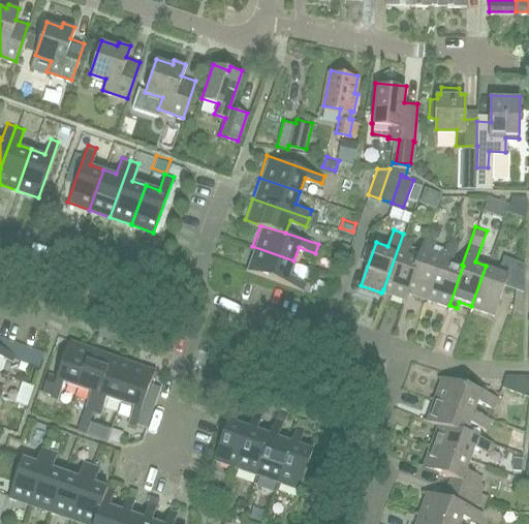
[(383,289),(405,298),(407,290),(418,256),(417,256),(421,248),(410,244),(413,237),(403,234),(383,289)]
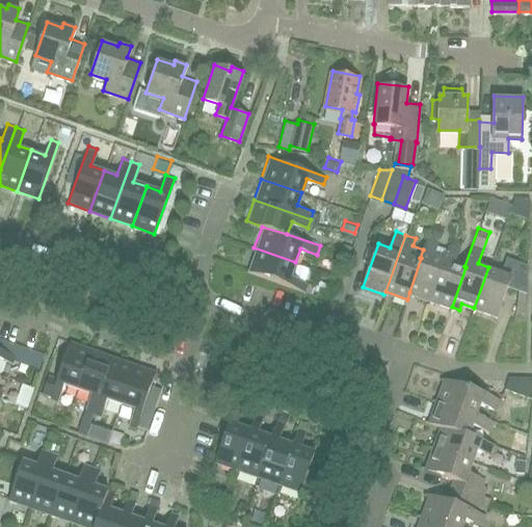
[(409,292),(429,298),(443,259),(433,256),(439,239),(428,235),(423,249),(420,258),(421,258),(409,292)]
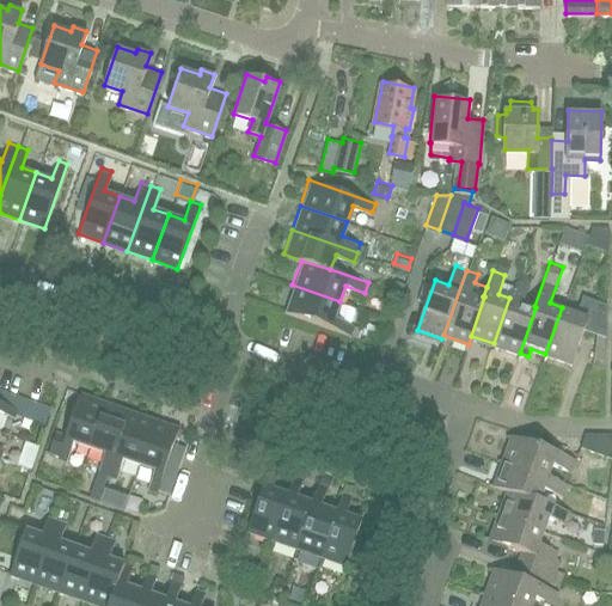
[(509,298),(494,343),(520,353),(536,307),(534,306),(521,303),(532,274),(521,270),(518,280),(516,279),(509,298)]
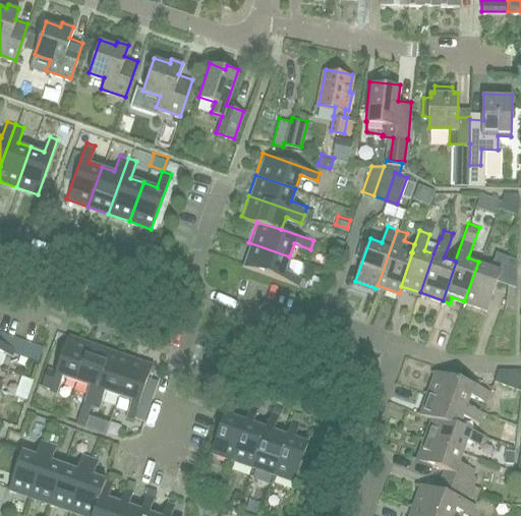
[(337,235),(333,245),(341,248),(345,238),(337,235)]
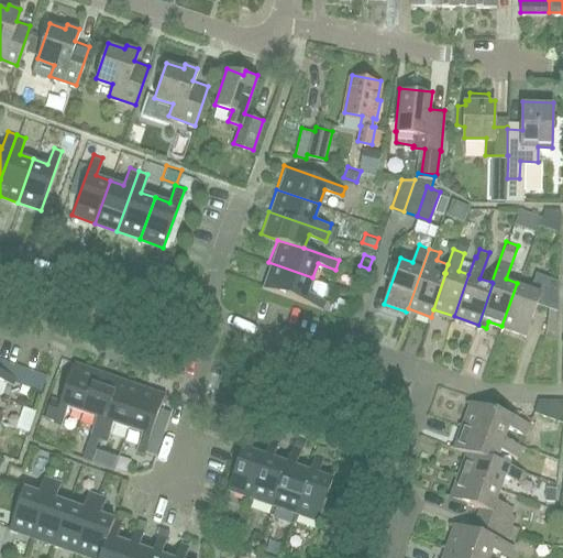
[(312,277),(268,262),(261,284),(322,306),(324,298),(308,293),(312,277)]
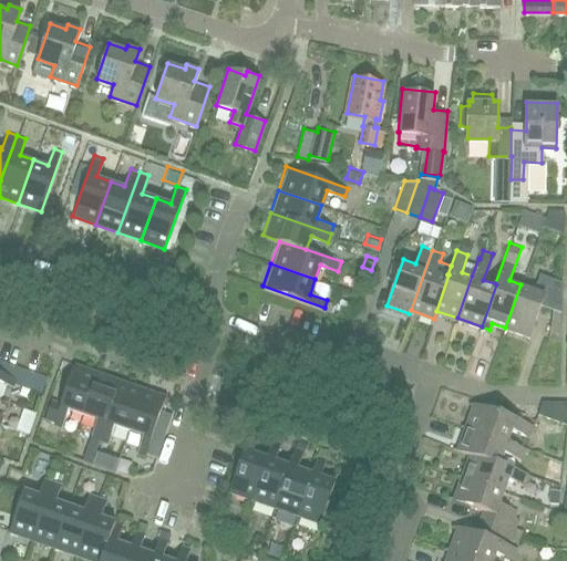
[(521,284),(505,328),(528,335),(540,302),(553,307),(560,310),(562,279),(540,272),(534,289),(521,284)]
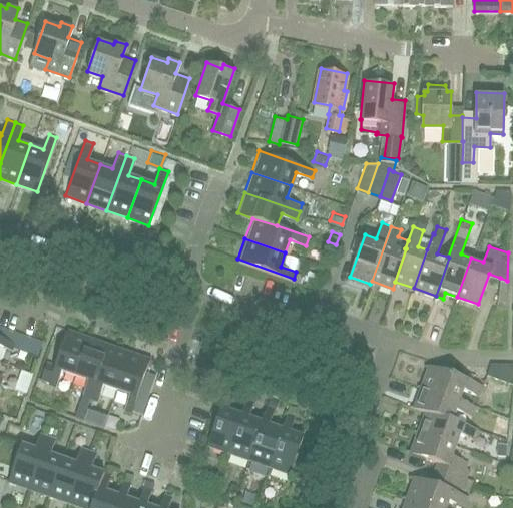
[(500,278),(496,304),(507,308),(507,281),(500,278)]
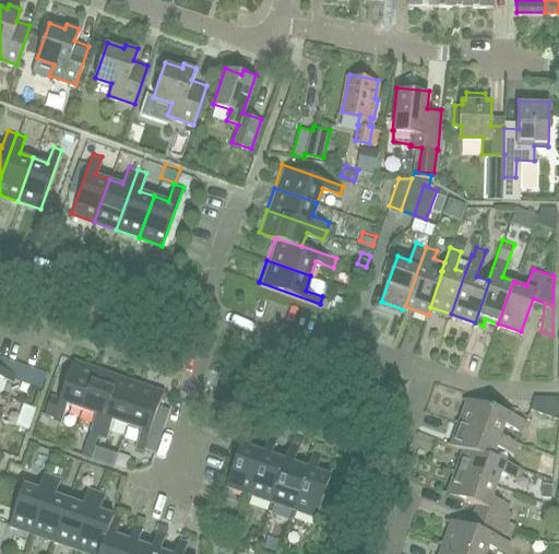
[(82,408),(97,364),(74,356),(60,397),(50,393),(44,411),(54,414),(54,415),(62,419),(68,402),(82,408)]
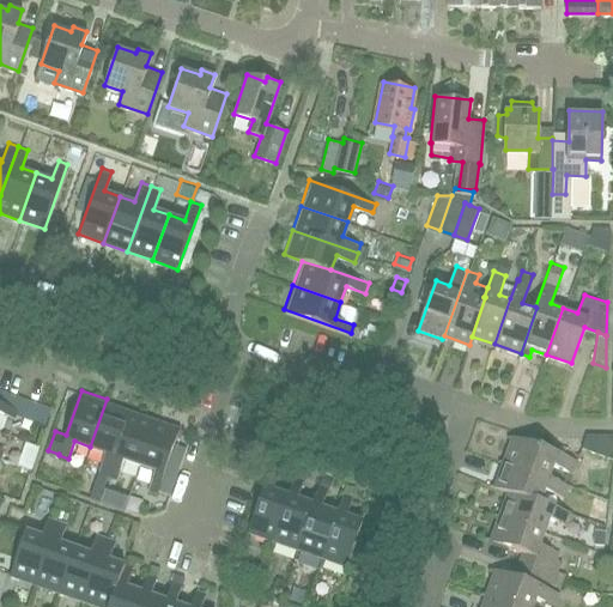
[(131,407),(107,399),(90,447),(104,451),(98,469),(108,473),(131,407)]
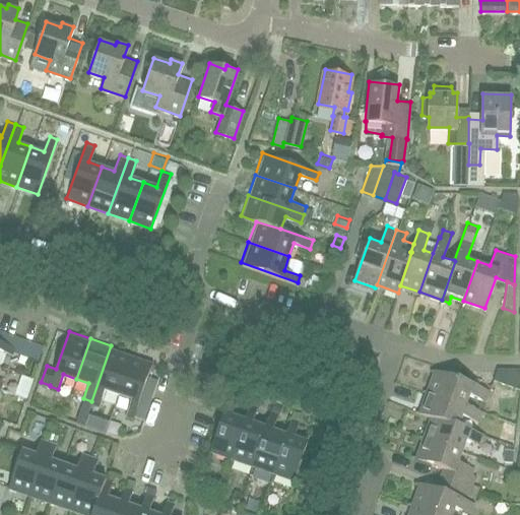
[(0,339),(0,348),(11,352),(14,344),(0,339)]
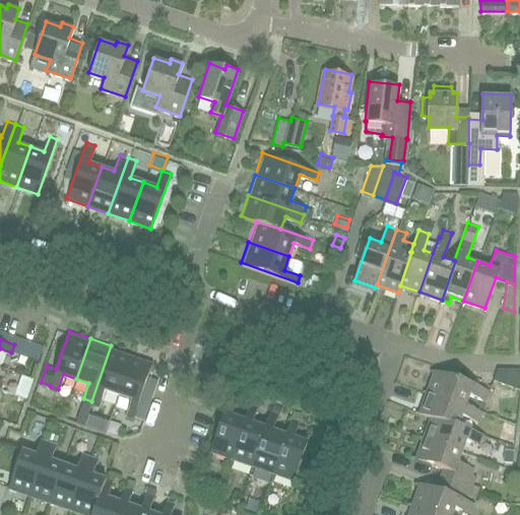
[(111,345),(91,401),(99,404),(105,388),(117,393),(131,352),(111,345)]
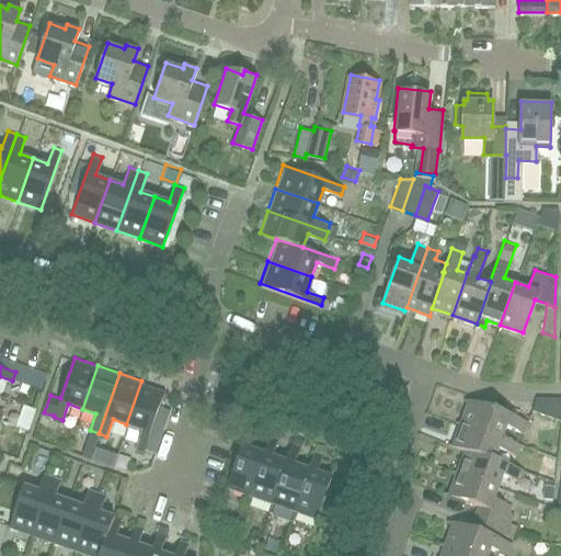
[(164,388),(141,381),(126,424),(141,430),(135,446),(144,450),(164,388)]
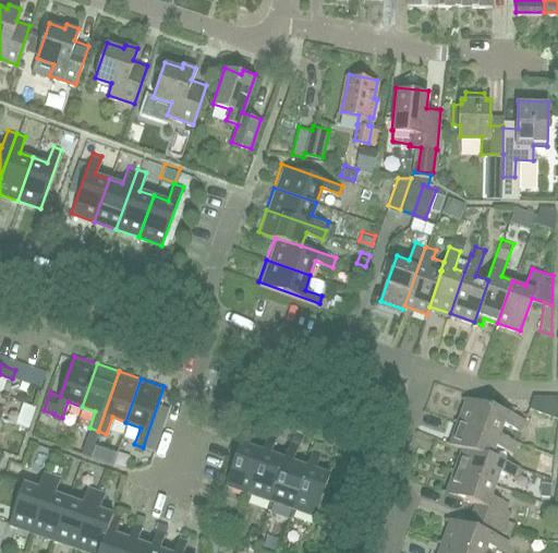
[(529,406),(557,415),(557,411),(557,393),(534,393),(529,406)]
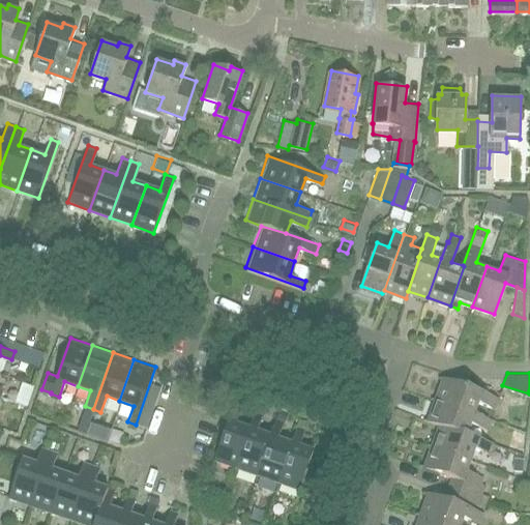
[(498,396),(439,374),(431,396),(473,410),(477,400),(494,405),(498,396)]
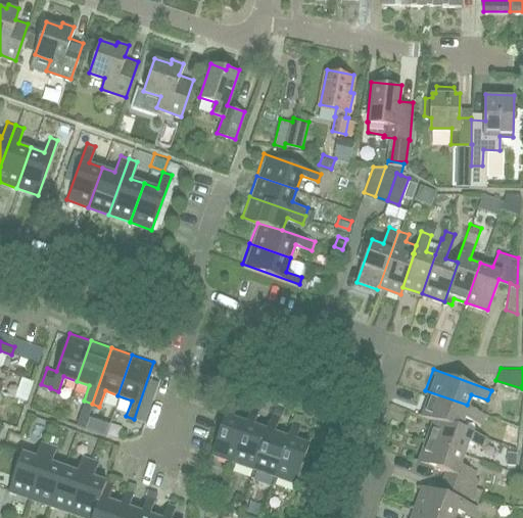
[(467,405),(425,390),(418,412),(429,416),(460,426),(464,415),(480,421),(484,411),(467,405)]
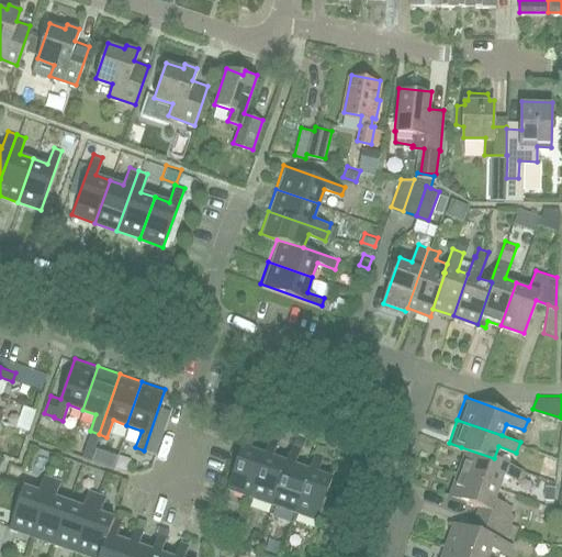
[(246,429),(226,486),(249,493),(262,453),(248,448),(255,432),(246,429)]
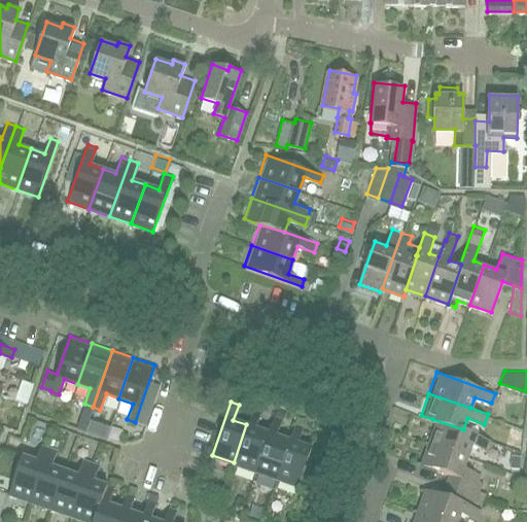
[(246,424),(234,462),(254,470),(268,432),(254,427),(260,412),(252,409),(246,424)]
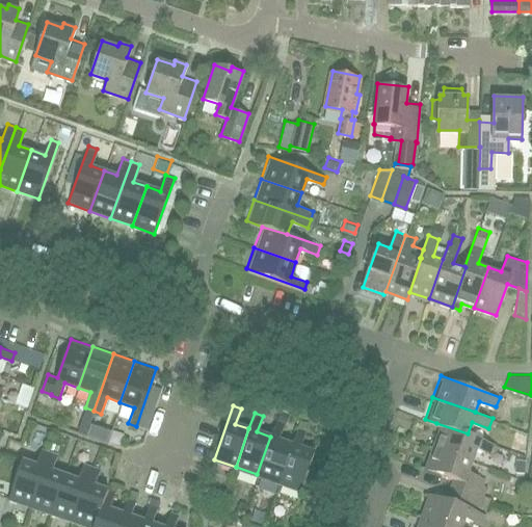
[(270,437),(257,474),(277,481),(291,443),(277,439),(283,423),(275,420),(270,437)]
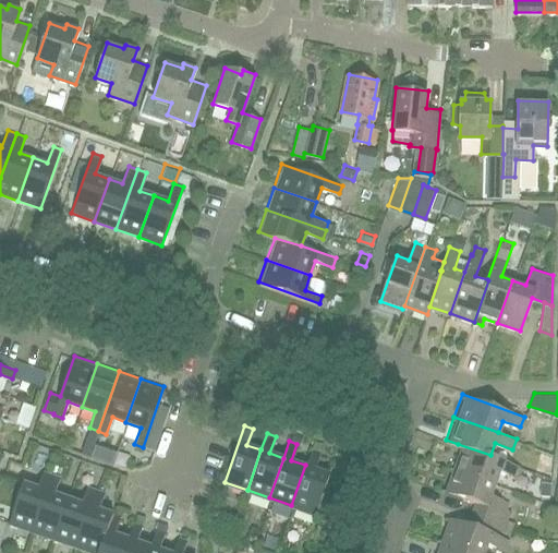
[(490,455),(458,444),(450,467),(495,482),(500,469),(517,476),(520,466),(490,455)]
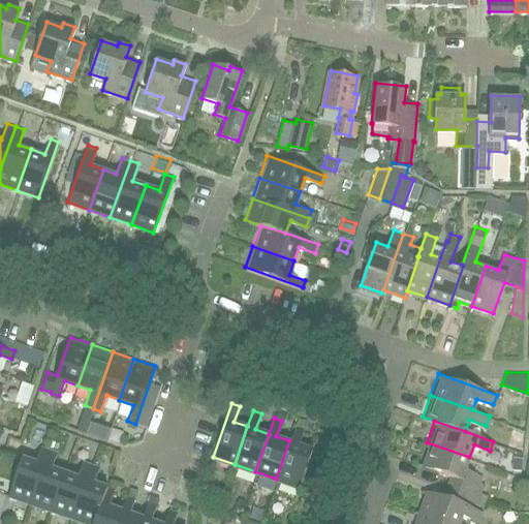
[(289,440),(276,479),(299,487),(312,449),(297,443),(302,427),(294,425),(289,440)]
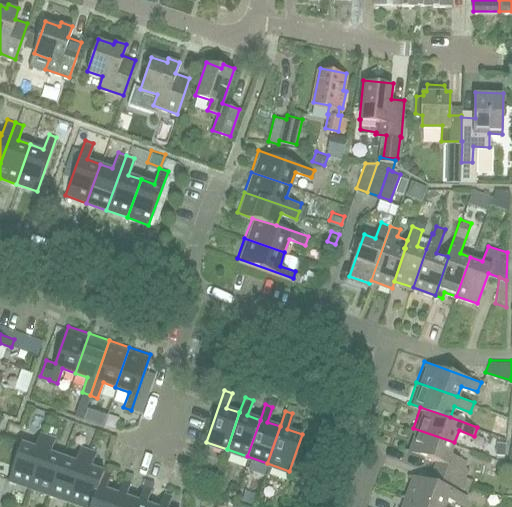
[(454,442),(413,428),(406,447),(433,457),(429,468),(471,483),(472,478),(466,475),(469,466),(464,464),(466,459),(450,453),(454,442)]
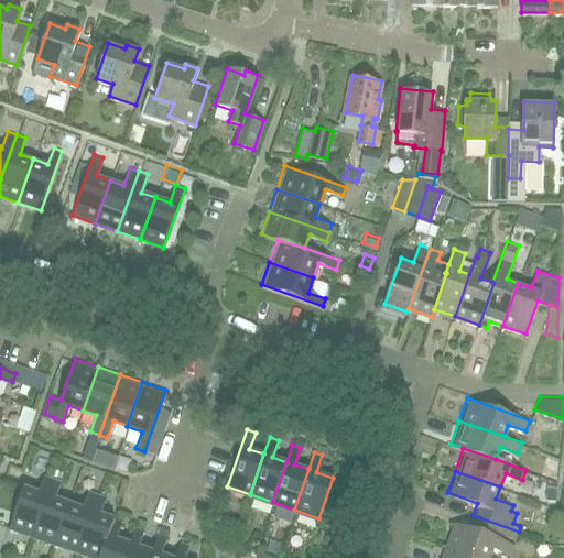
[(31,537),(52,477),(44,474),(38,492),(23,487),(8,529),(31,537)]
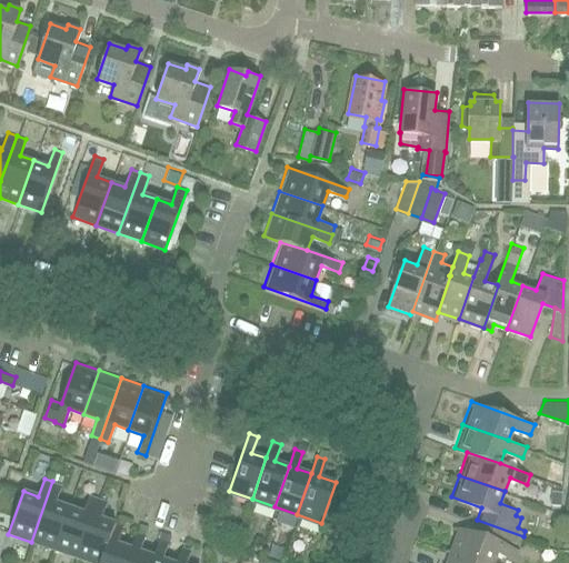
[(61,484),(52,481),(31,542),(52,550),(68,506),(56,502),(61,484)]
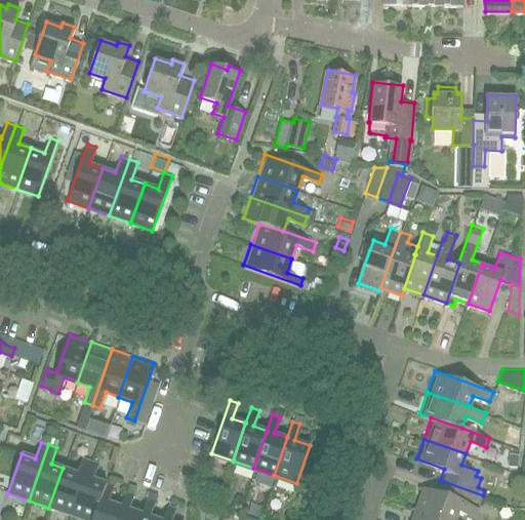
[(76,473),(63,468),(48,508),(69,515),(89,458),(82,456),(76,473)]
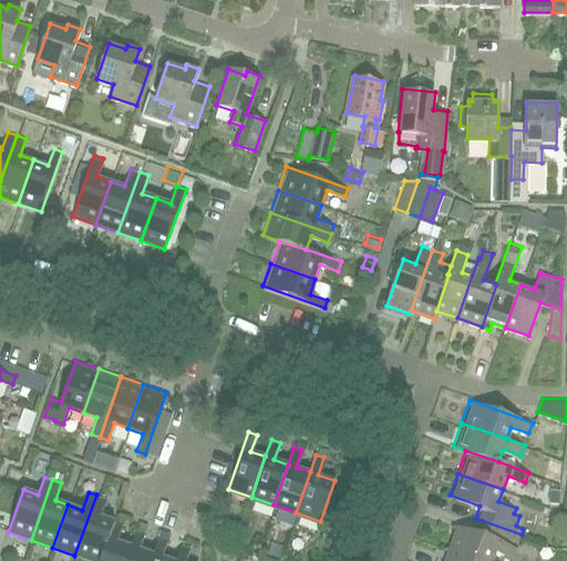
[(96,495),(74,556),(90,560),(99,560),(113,520),(100,516),(106,499),(96,495)]
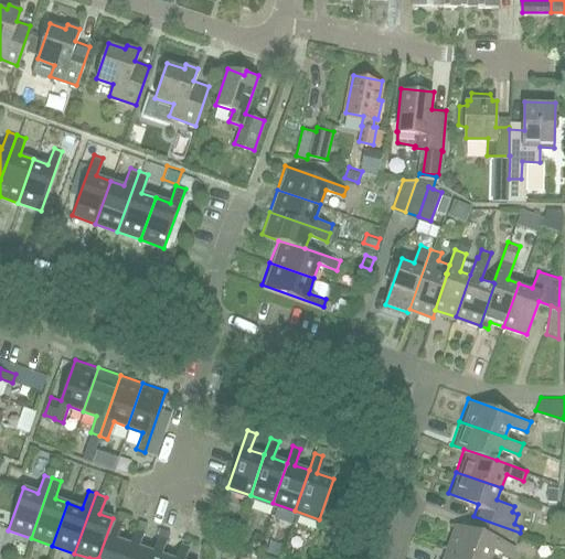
[(520,533),(473,516),(470,527),(452,520),(444,545),(484,558),(490,558),(494,548),(511,555),(515,544),(502,539),(504,533),(518,537),(520,533)]
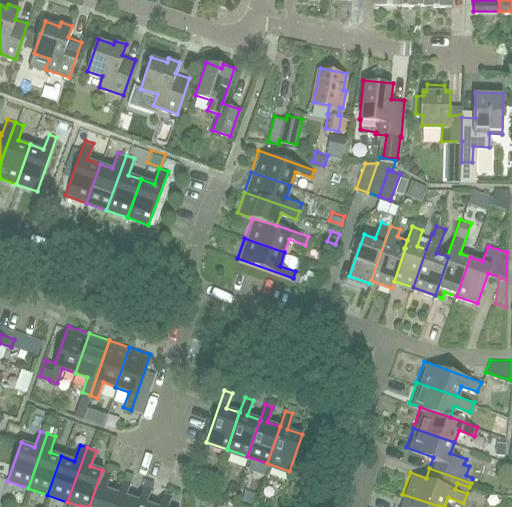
[(89,506),(112,506),(117,493),(105,489),(110,473),(102,470),(89,506)]
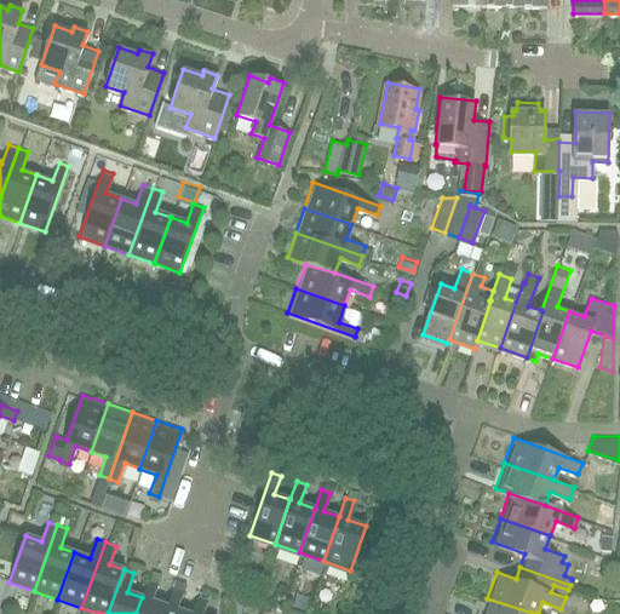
[(142,597),(136,613),(162,613),(166,606),(151,601),(159,581),(149,578),(142,597)]
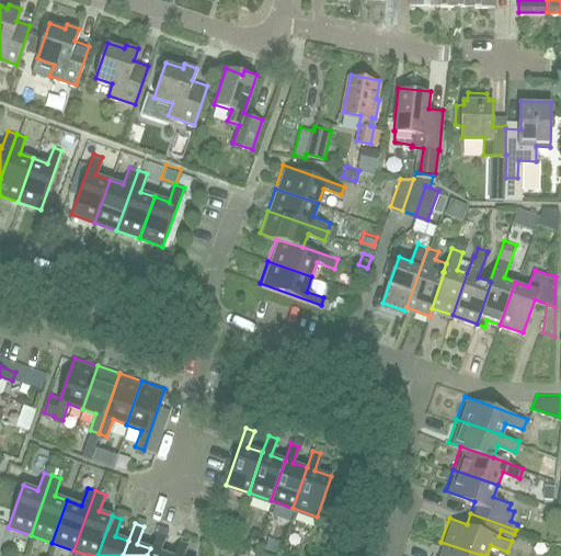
[(150,548),(147,555),(170,555),(159,552),(164,534),(157,531),(150,548)]
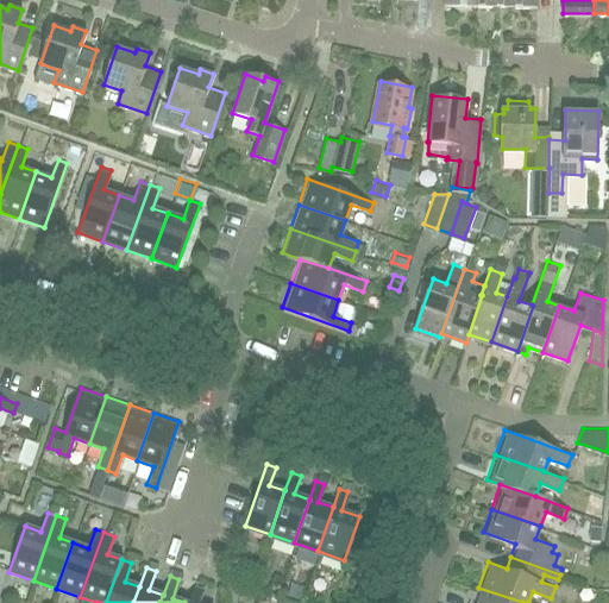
[(198,602),(203,589),(194,585),(187,602),(198,602)]
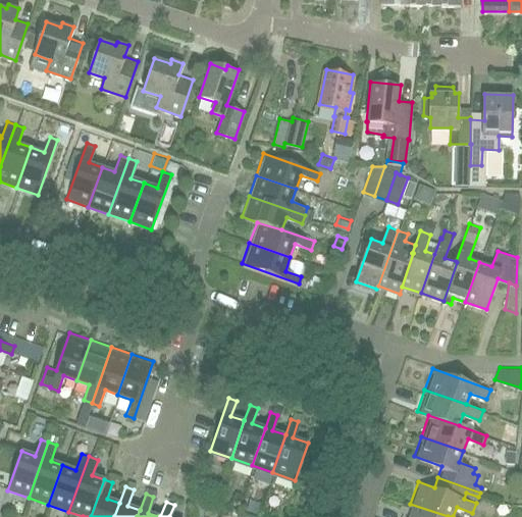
[(448,516),(410,504),(405,516),(448,516)]
